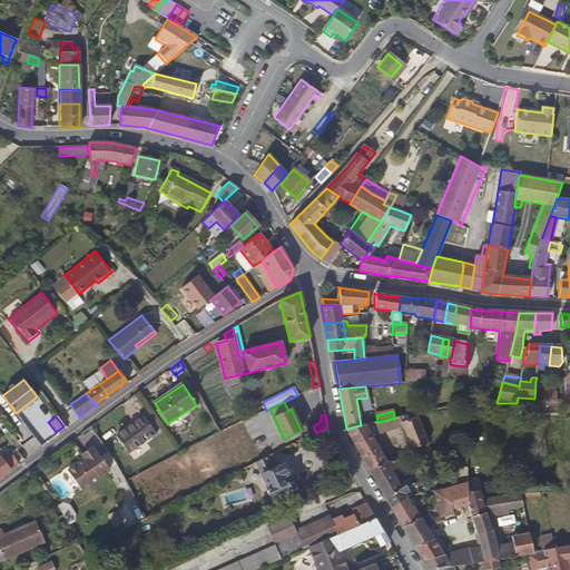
[(141,416),(115,434),(127,453),(155,434),(141,416)]
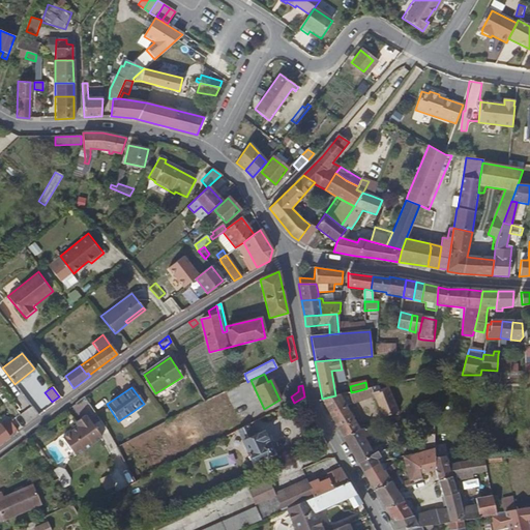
[(356,391),(359,402),(373,396),(382,418),(394,413),(395,415),(398,414),(396,412),(398,412),(387,387),(372,393),(371,388),(366,388),(356,391)]
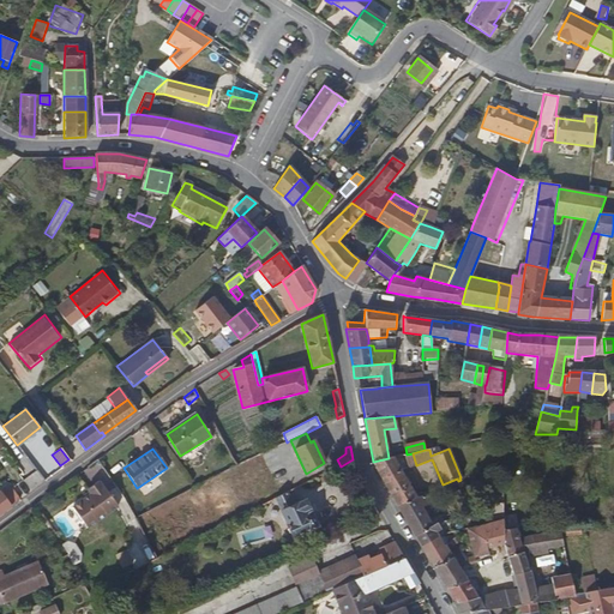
[(404,455),(410,468),(416,465),(413,453),(407,455),(404,455)]
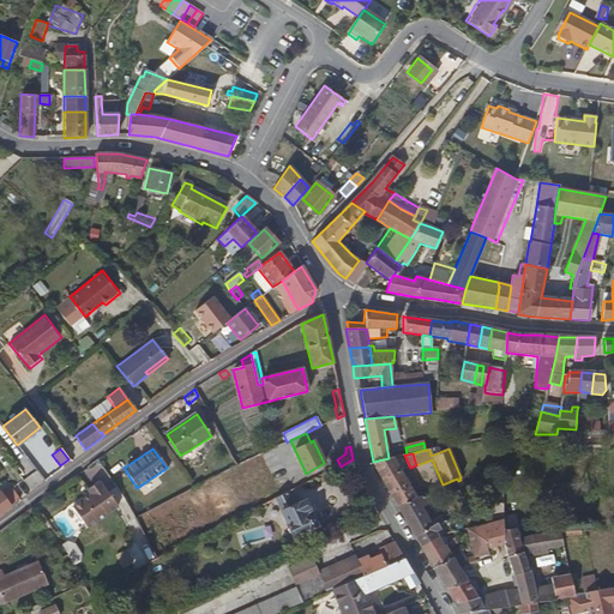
[(374,468),(383,482),(399,471),(391,457),(389,458),(373,462),(374,468)]
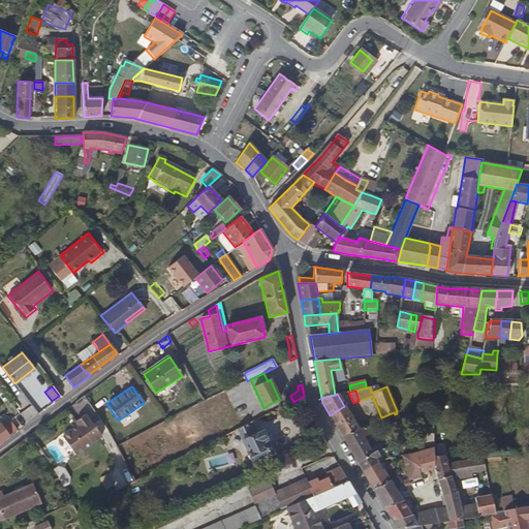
[(330,415),(343,438),(358,429),(344,406),(330,415)]
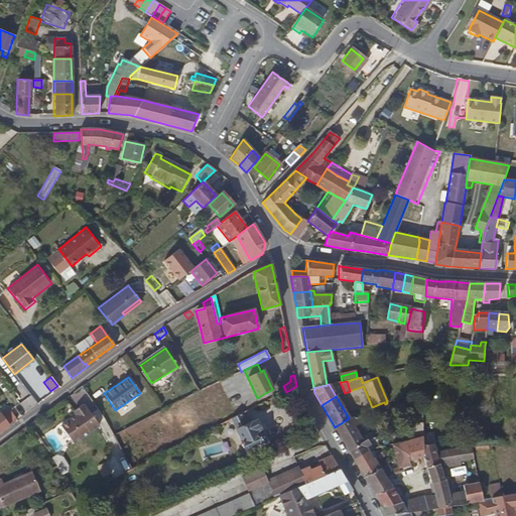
[(72,412),(73,414),(75,416),(69,420),(58,427),(72,444),(98,426),(85,409),(84,410),(80,406),(72,412)]
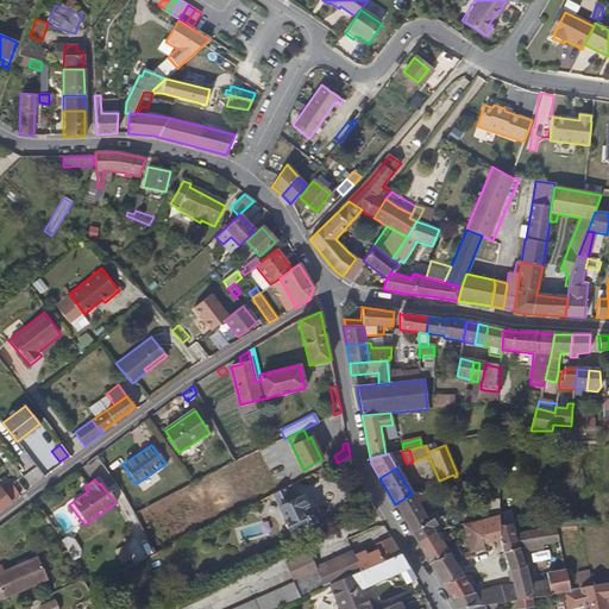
[(0,508),(19,495),(11,483),(5,483),(0,487),(0,508)]
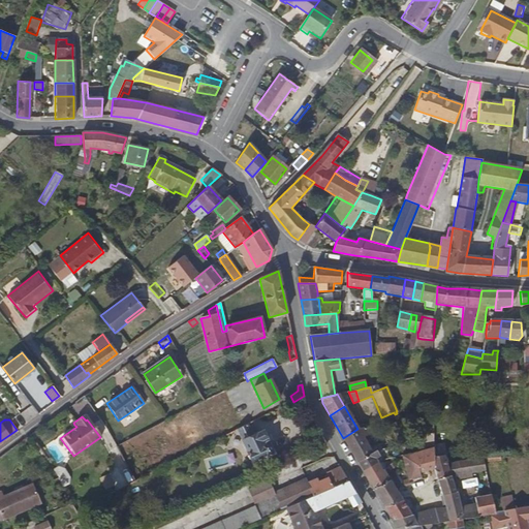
[(393,433),(404,432),(402,422),(392,423),(393,433)]
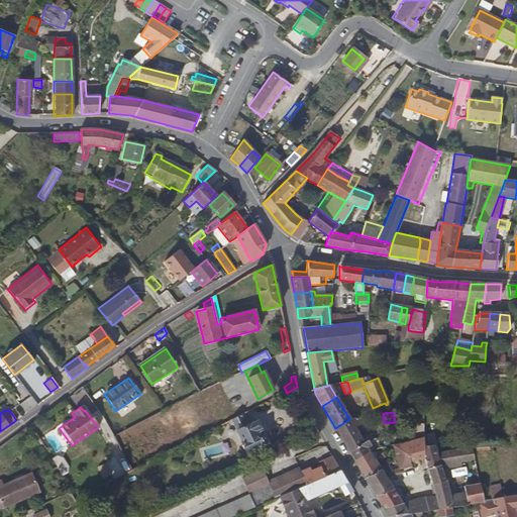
[(246,426),(241,415),(232,420),(237,430),(236,431),(246,453),(267,443),(256,421),(246,426)]
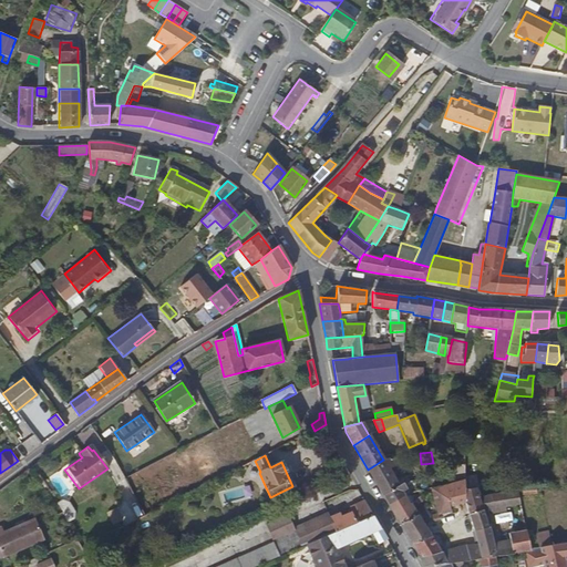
[(368,470),(383,495),(398,485),(397,482),(389,470),(400,464),(397,457),(383,460),(368,470)]
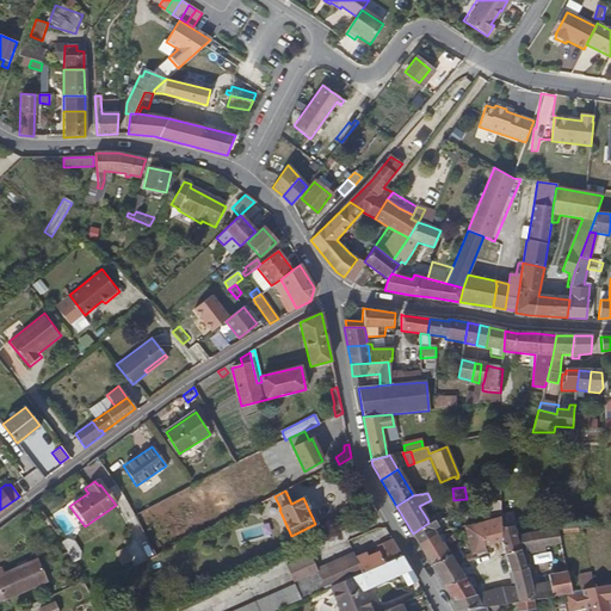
[(488,505),(493,519),(500,517),(500,499),(488,505)]
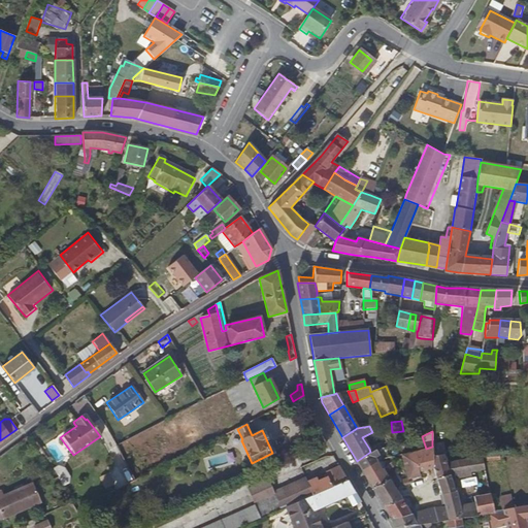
[(387,440),(376,446),(378,451),(390,446),(387,440)]
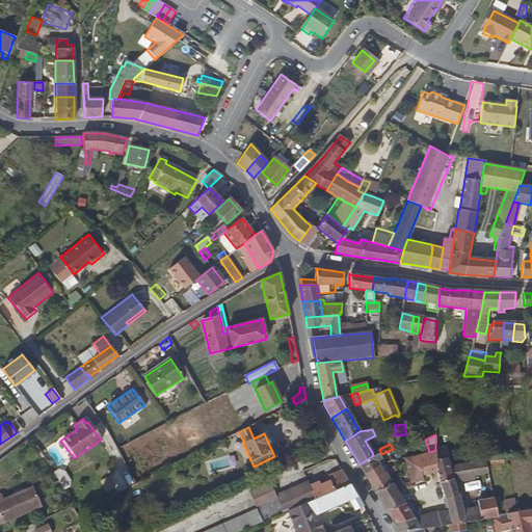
[(435,450),(435,459),(445,458),(444,449),(435,450)]
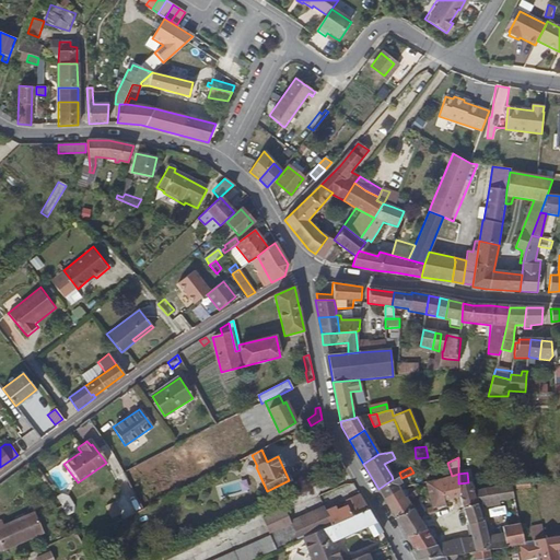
[(443,499),(450,497),(451,492),(453,490),(456,489),(458,483),(458,474),(452,476),(436,479),(443,499)]
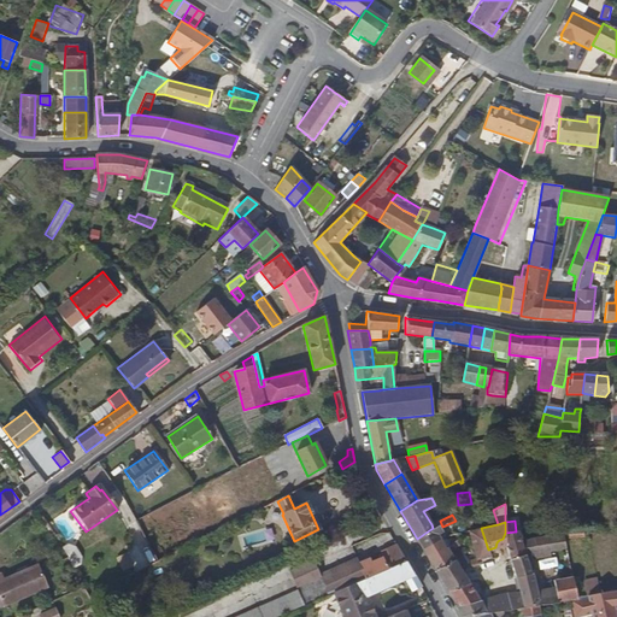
[(417,539),(423,550),(440,539),(438,535),(442,532),(438,526),(433,528),(417,539)]
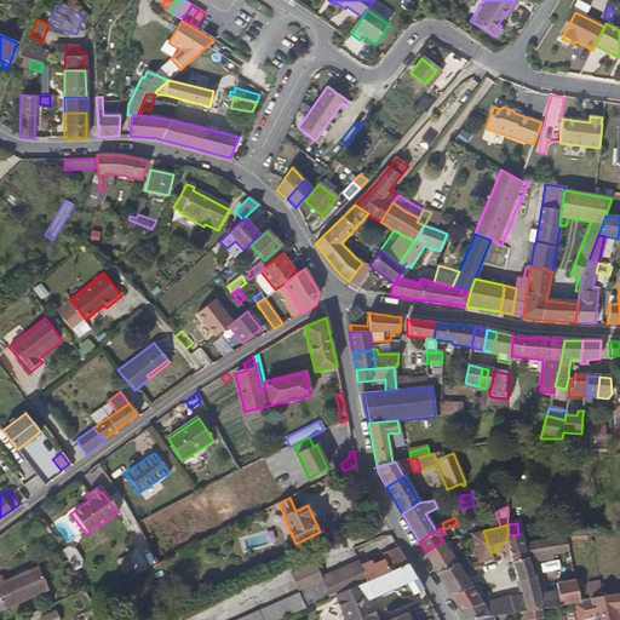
[(471,538),(480,567),(488,566),(487,560),(492,560),(491,552),(483,530),(460,537),(461,541),(465,538),(471,538)]
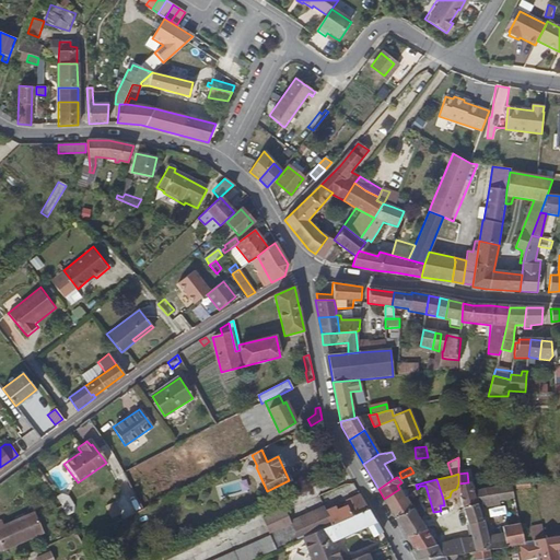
[(458,496),(462,509),(476,504),(473,492),(470,487),(469,482),(468,482),(458,483),(456,489),(453,490),(451,492),(452,493),(454,496),(458,496)]
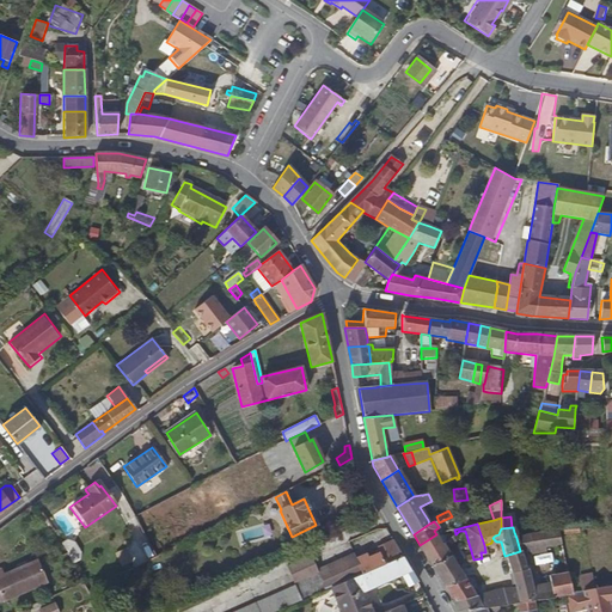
[(420,545),(432,565),(451,555),(446,548),(444,543),(442,543),(442,544),(436,534),(420,545)]
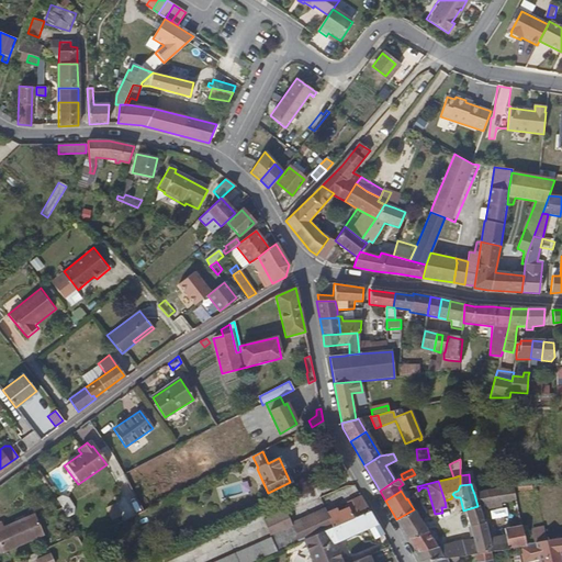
[(68,497),(62,496),(56,499),(62,507),(71,503),(68,497)]
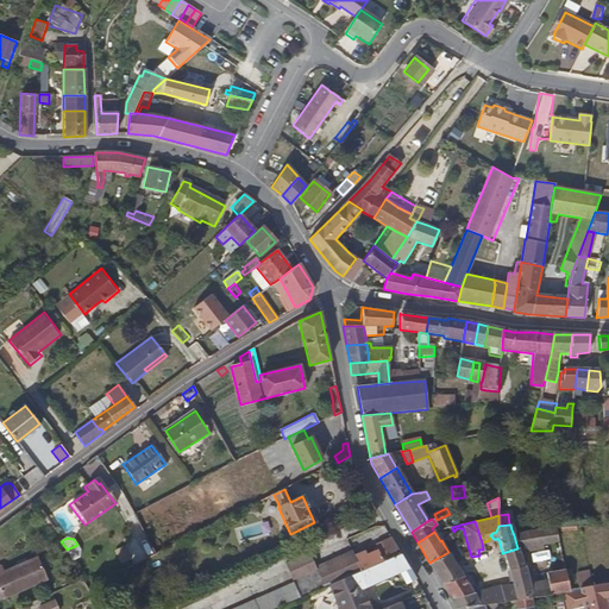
[(400,554),(391,539),(375,546),(377,550),(365,554),(366,557),(346,565),(352,576),(400,554)]
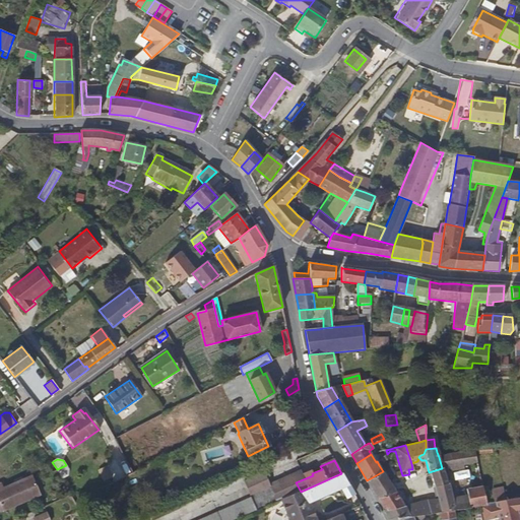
[(438,500),(442,512),(453,509),(477,505),(480,504),(485,503),(482,488),(466,491),(467,496),(457,498),(456,492),(450,494),(448,483),(447,483),(442,468),(429,472),(438,500)]
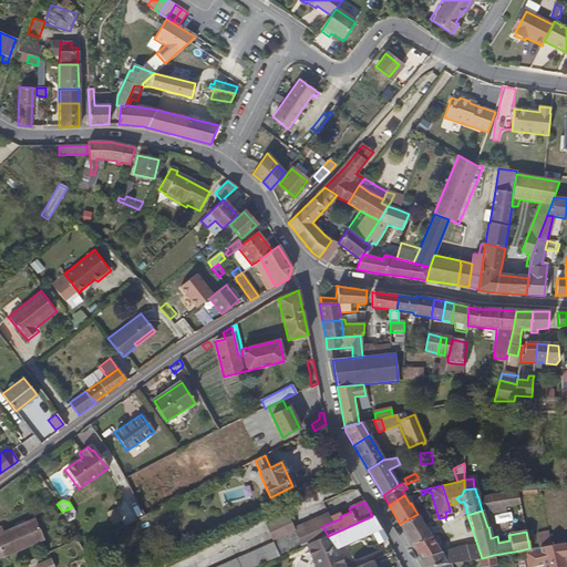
[(341,518),(340,516),(339,514),(330,518),(328,514),(294,528),(288,516),(267,525),(274,543),(217,566),(256,566),(279,557),(328,536),(322,526),(341,518)]
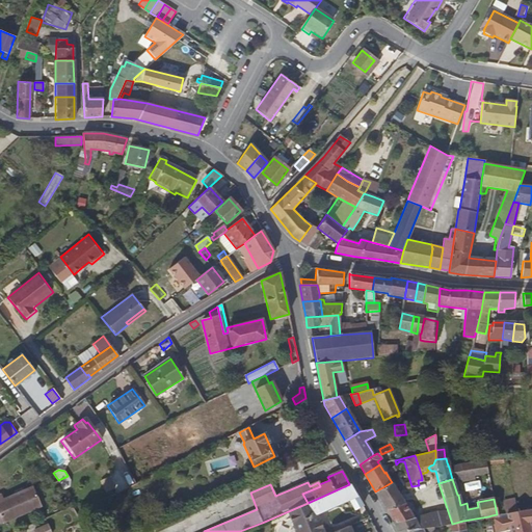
[(375,491),(386,509),(404,504),(396,490),(392,482),(375,491)]
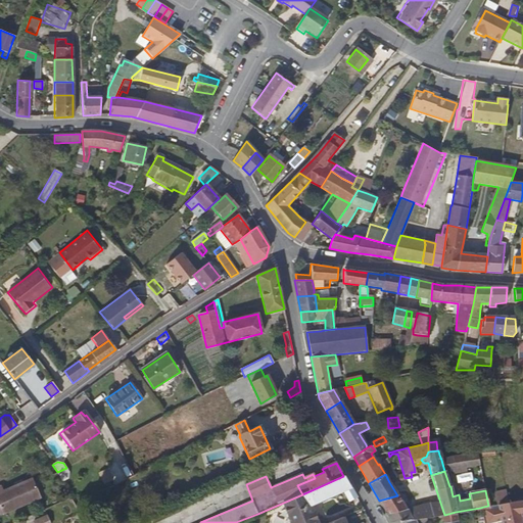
[(357,497),(343,476),(302,494),(257,514),(259,517),(293,502),(295,505),(286,509),(291,522),(318,522),(311,507),(343,491),(348,502),(357,497)]
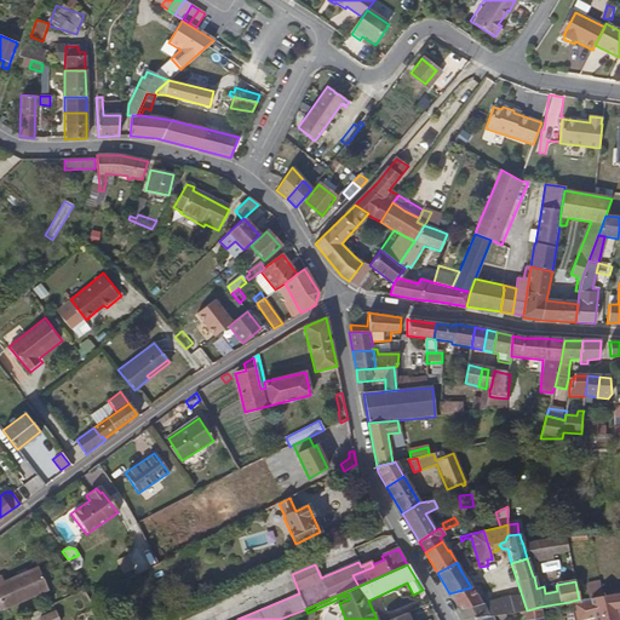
[(46,590),(36,567),(3,581),(0,577),(0,608),(0,609),(46,590)]
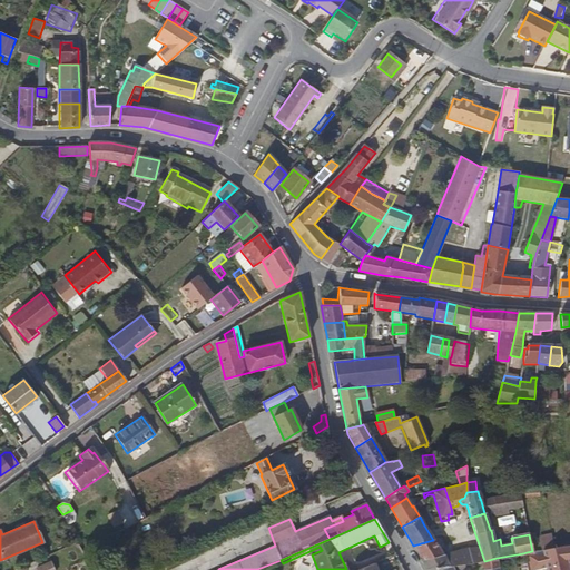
[(413,546),(422,559),(442,556),(433,540),(413,546)]
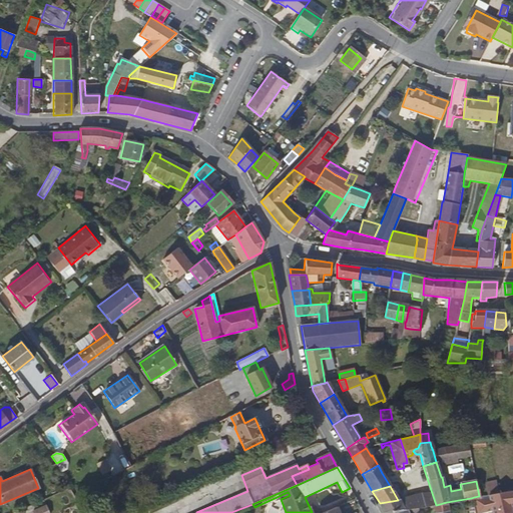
[(512,491),(498,494),(487,495),(491,510),(492,512),(512,512),(510,502),(512,501),(512,491)]
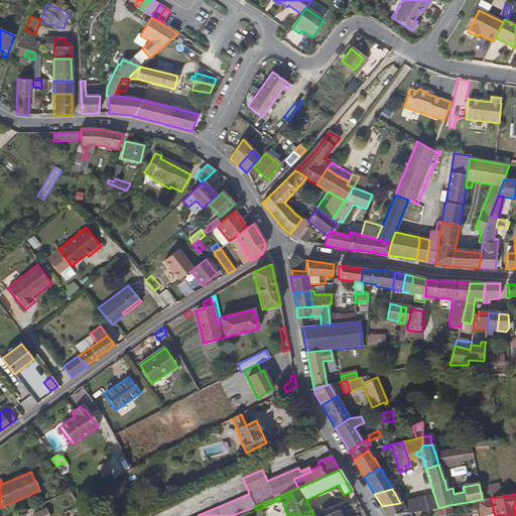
[(381,507),(386,515),(417,511),(436,508),(438,508),(434,496),(422,497),(400,503),(382,506),(381,507)]
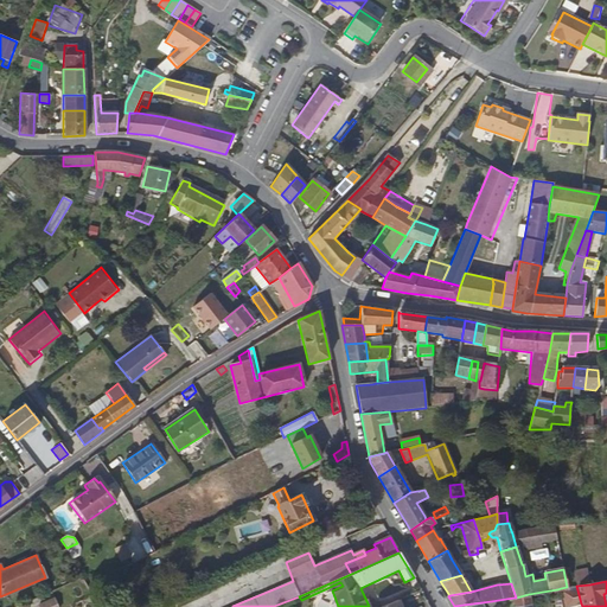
[(567,587),(561,588),(564,606),(566,606),(581,604),(576,586),(567,587)]
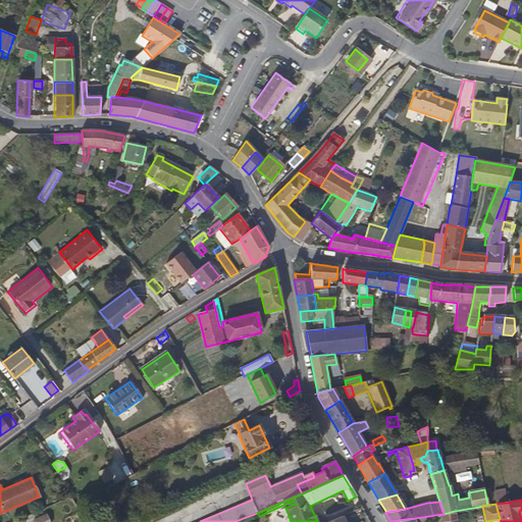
[(444,514),(441,514),(442,521),(446,521),(457,520),(455,511),(444,514)]
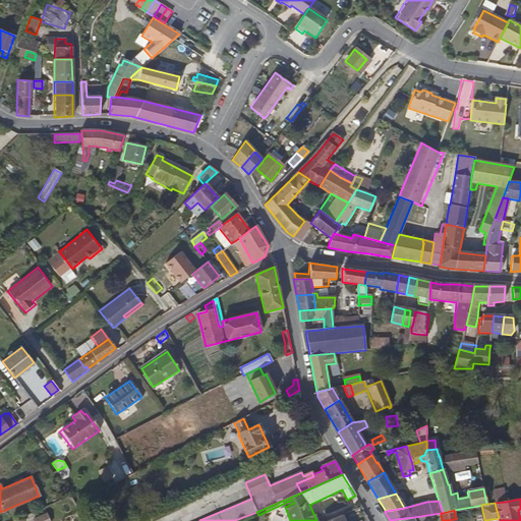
[(277,520),(273,512),(266,515),(268,520),(277,520)]
